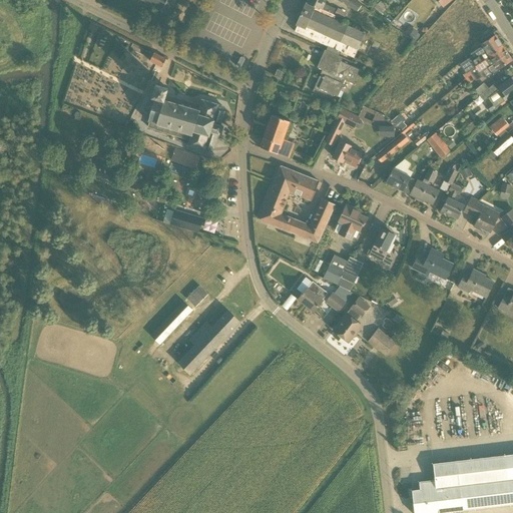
[(333,14),(335,9),(325,4),(326,0),(308,0),(307,3),(333,14)]
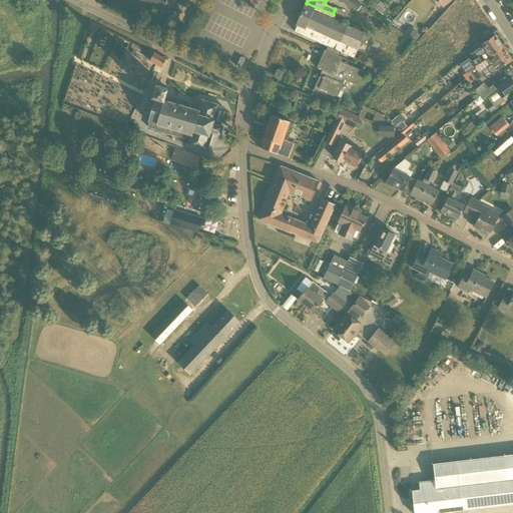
[(355,0),(342,0),(357,11),(362,6),(355,0)]
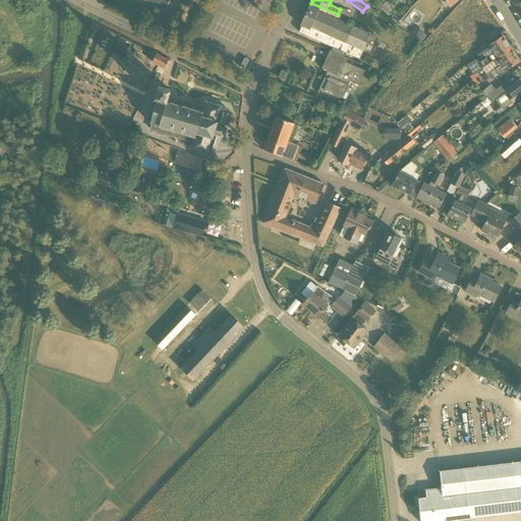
[(474,0),(463,8),(482,37),(500,25),(481,0),(474,0)]
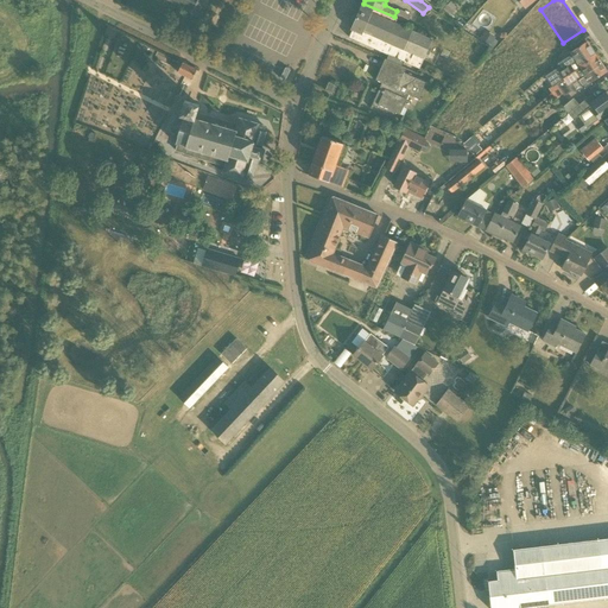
[(431,39),(372,12),(373,10),(362,5),(359,14),(356,13),(356,11),(352,21),(353,20),(355,21),(352,31),(353,31),(349,38),(418,68),(423,57),(426,58),(429,52),(426,51),(431,39)]
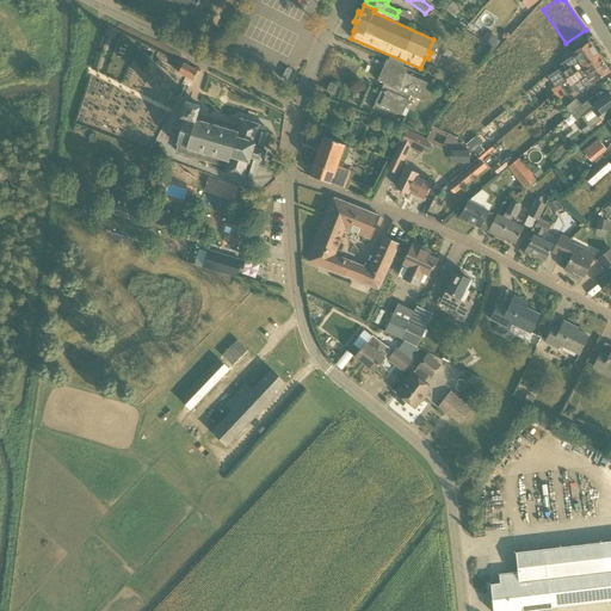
[(402,10),(397,18),(399,18),(408,24),(413,16),(402,10)]
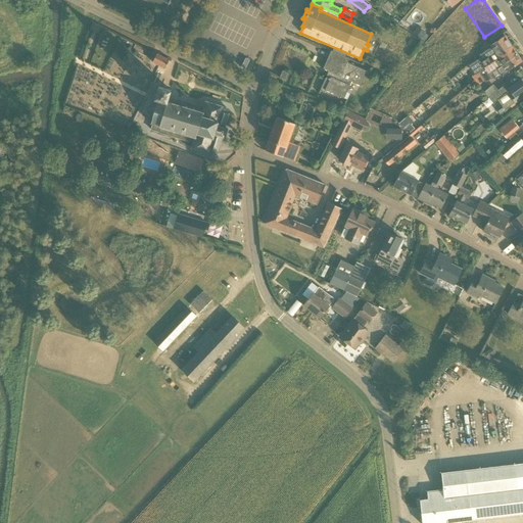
[(434,31),(447,44),(465,26),(452,12),(434,31)]
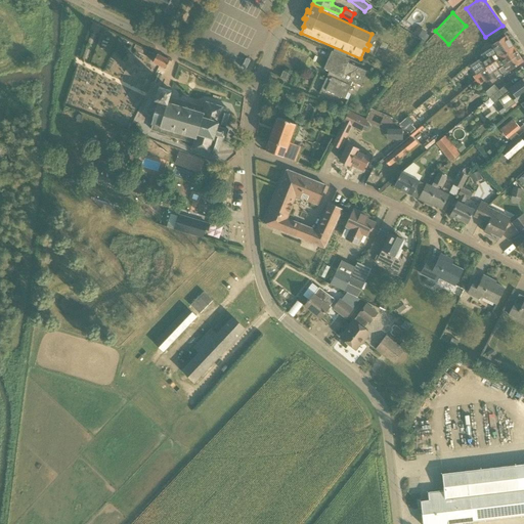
[(418,26),(413,34),(423,39),(427,34),(428,32),(418,26)]
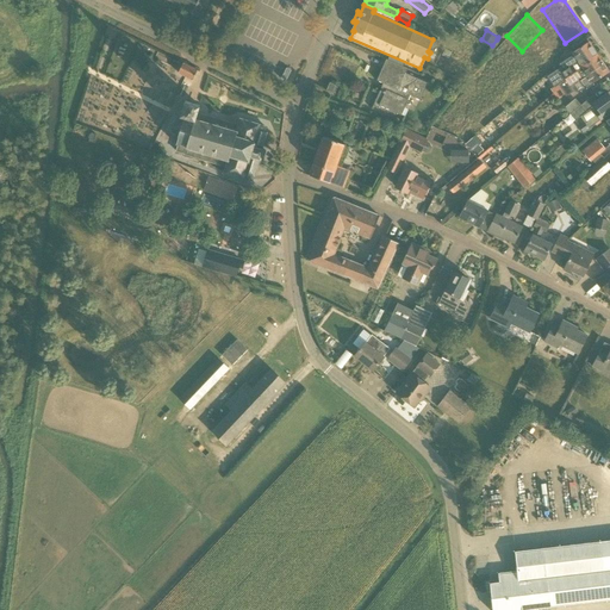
[(564,72),(562,72),(561,73),(565,79),(567,78),(598,56),(590,42),(574,51),(576,54),(559,64),(564,72)]
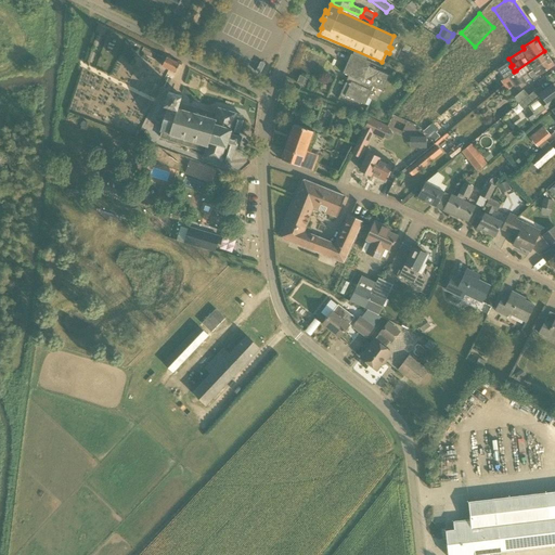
[(528,73),(532,79),(533,80),(540,76),(540,75),(554,65),(544,51),(516,71),(520,78),(528,73)]
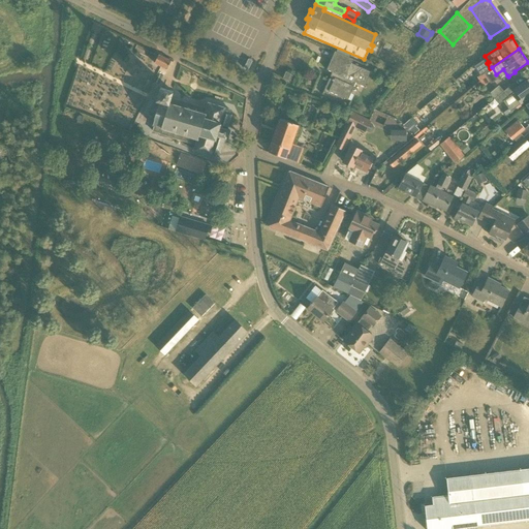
[(364,86),(371,71),(352,63),(353,59),(335,52),(327,69),(337,74),(335,79),(331,76),(323,92),(329,93),(330,91),(348,99),(355,82),(364,86)]
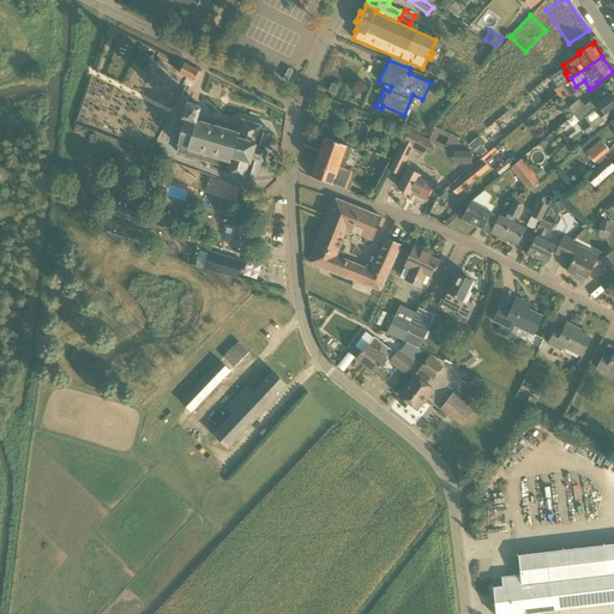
[(199,71),(186,64),(185,64),(180,73),(194,80),(199,71)]
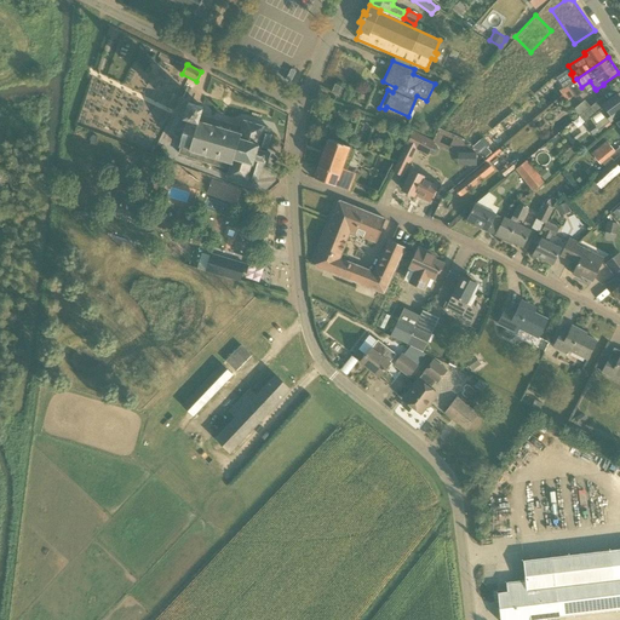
[(581,87),(577,79),(574,80),(567,85),(574,96),(574,97),(584,91),(586,95),(595,89),(590,81),(581,87)]
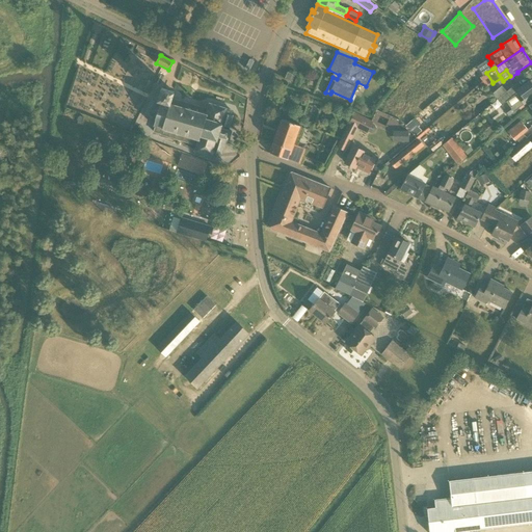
[(486,86),(487,85),(493,82),(486,73),(480,77),(486,86)]
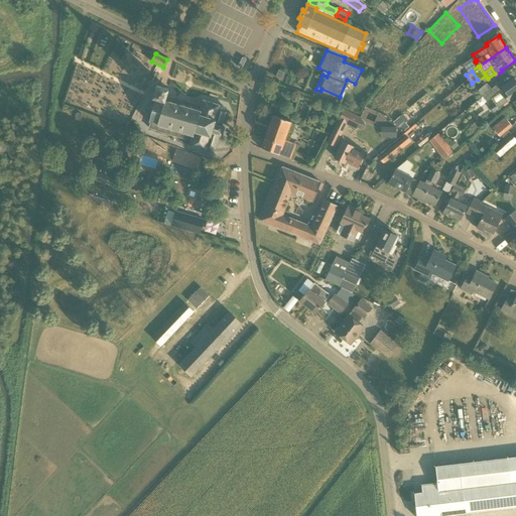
[(515,81),(514,79),(505,85),(502,81),(492,89),(483,97),(487,102),(491,99),(494,103),(490,107),(494,113),(499,110),(498,109),(508,101),(509,102),(515,97),(515,81)]
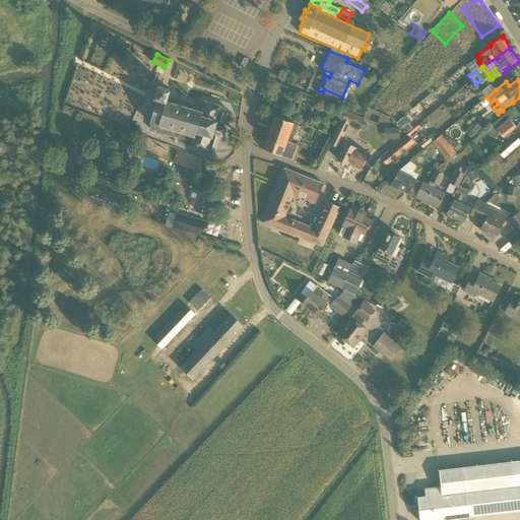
[(203,107),(168,96),(170,89),(158,86),(154,99),(157,100),(155,106),(152,117),(150,123),(152,124),(150,129),(157,131),(192,142),(191,147),(207,152),(212,154),(213,149),(217,150),(221,136),(224,137),(226,128),(223,128),(228,114),(224,113),(226,108),(221,107),(205,102),(203,107)]
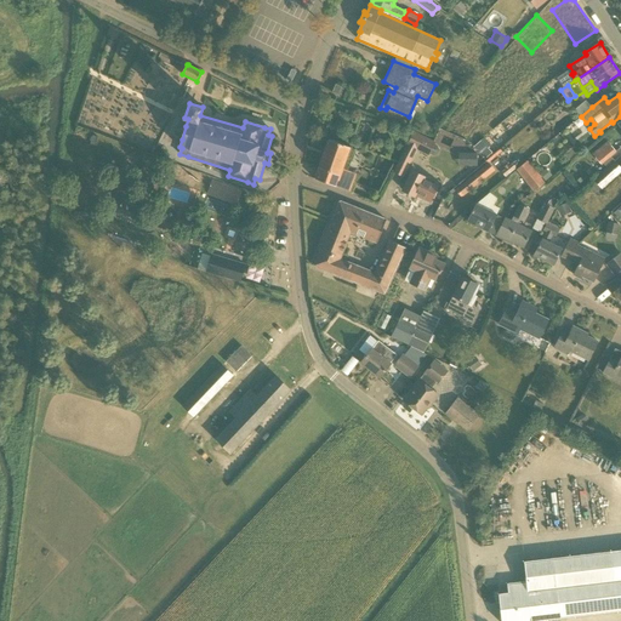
[(414,132),(409,144),(417,148),(428,154),(434,142),(414,132)]
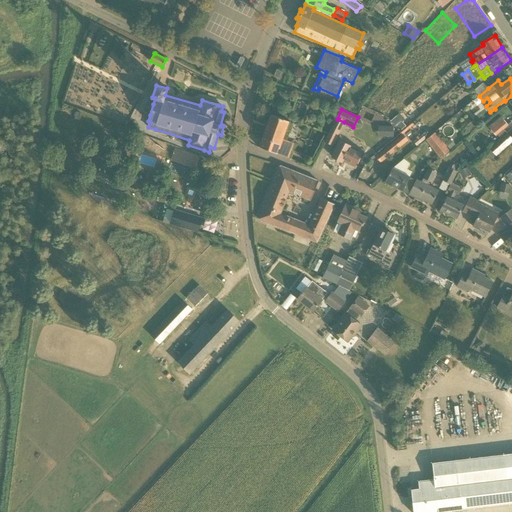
[(288,137),(290,132),(285,131),(289,122),(271,115),(259,147),(288,158),(294,143),(282,138),(283,135),(288,137)]
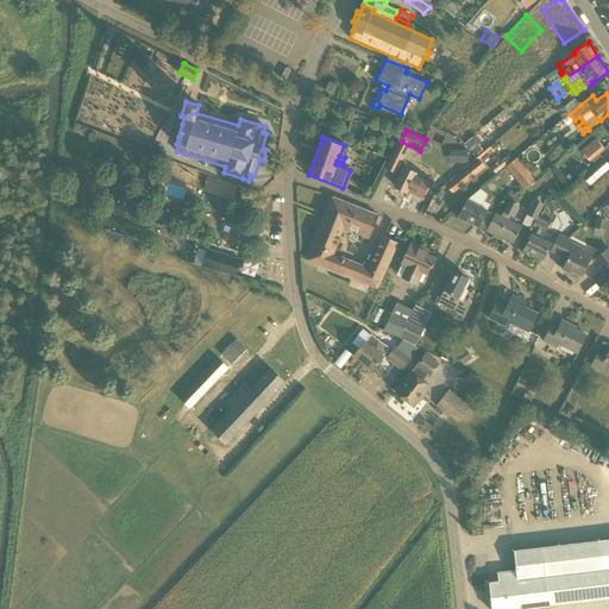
[(569,150),(557,137),(548,144),(559,158),(569,150)]
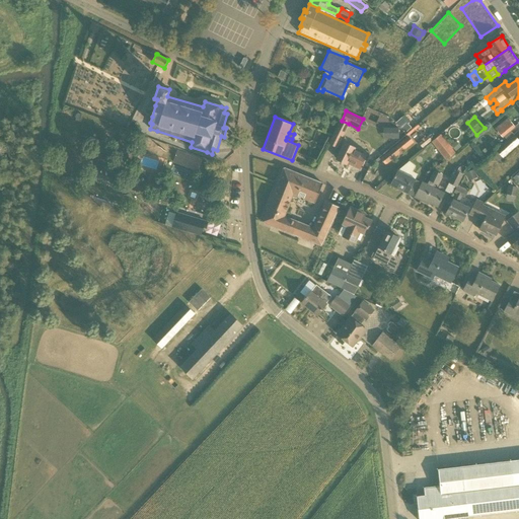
[(503,137),(515,127),(507,118),(496,128),(503,137)]
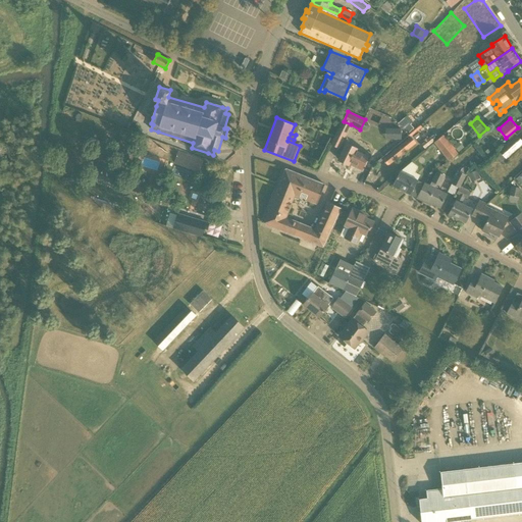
[(336,135),(331,145),(340,148),(344,138),(336,135)]
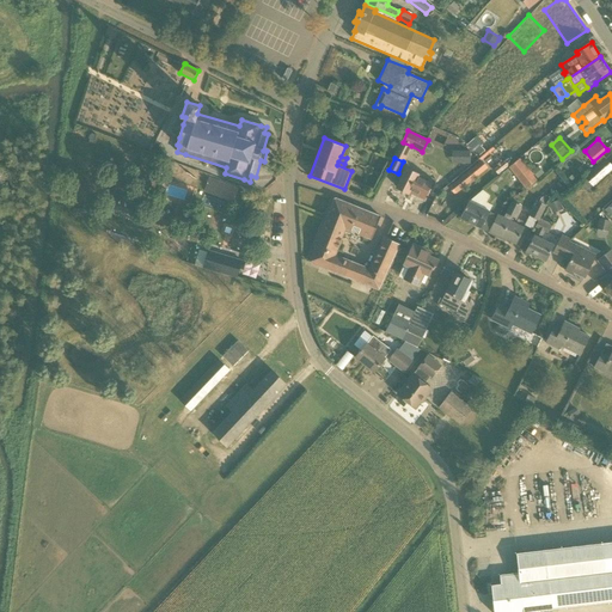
[(593,185),(611,169),(611,165),(606,158),(585,177),(593,185)]
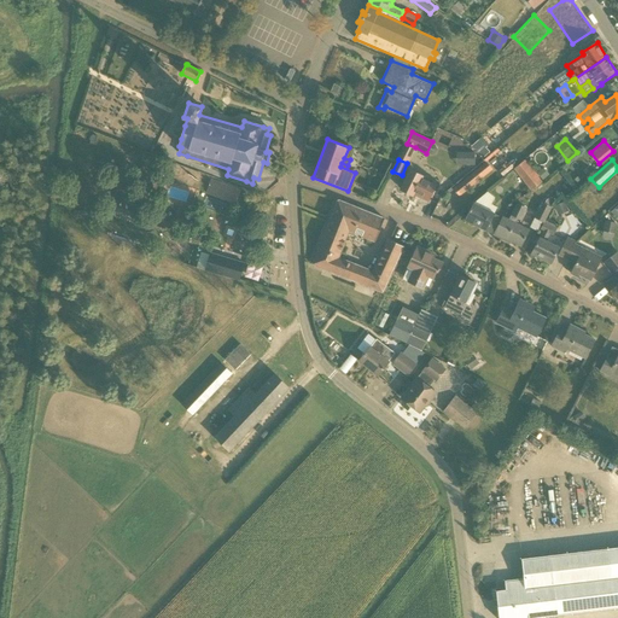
[(531,191),(543,182),(525,161),(514,169),(531,191)]
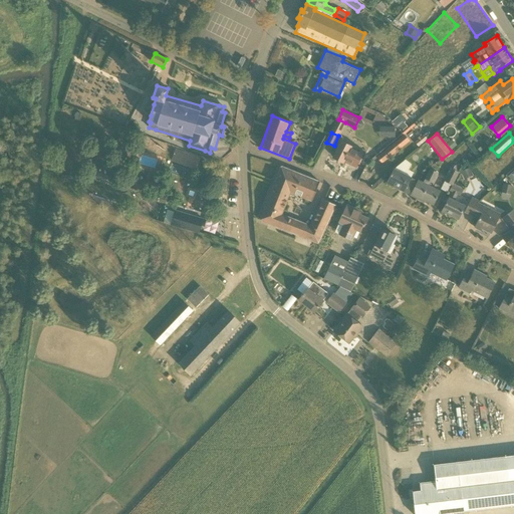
[(425,135),(415,142),(416,143),(418,145),(419,147),(428,139),(425,135)]
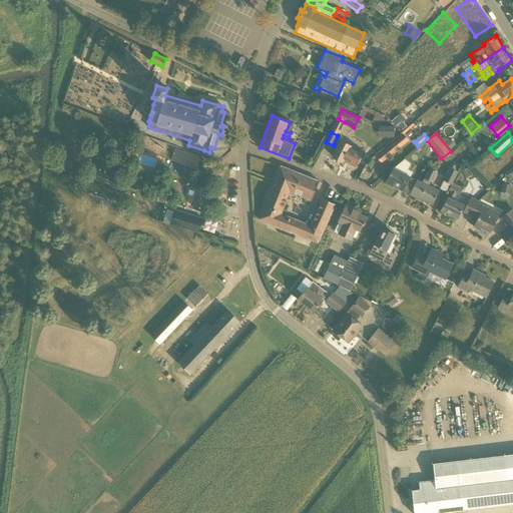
[(397,139),(387,147),(392,154),(403,145),(397,139)]
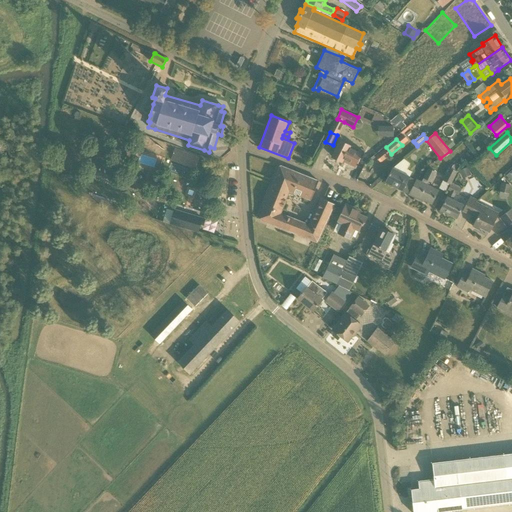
[(450,139),(445,143),(450,149),(455,144),(450,139)]
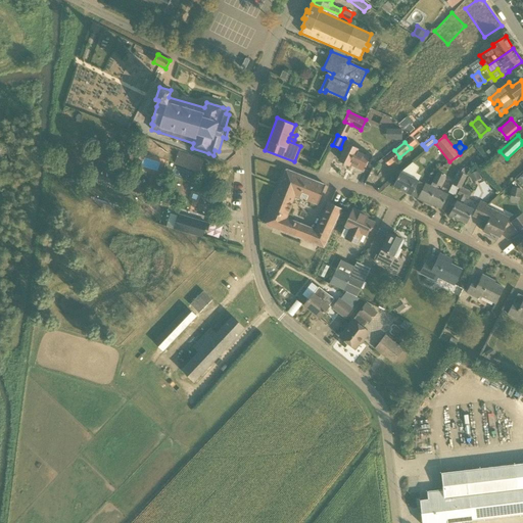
[(362,170),(368,157),(355,151),(355,150),(346,145),(339,160),(349,165),(350,163),(362,170)]
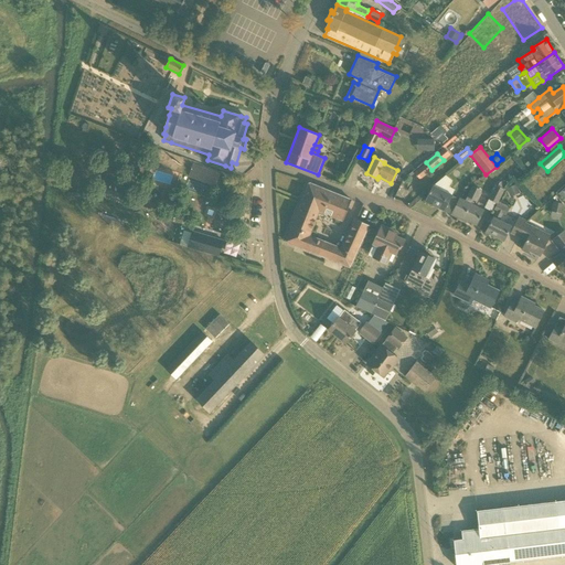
[(425,202),(445,211),(455,190),(449,187),(452,180),(445,176),(433,185),(425,202)]
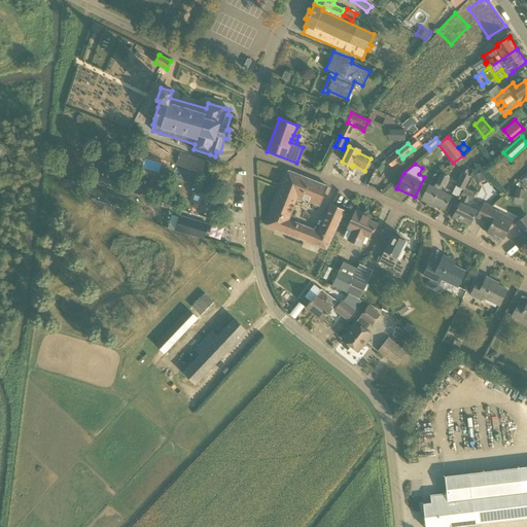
[(470,176),(472,172),(466,169),(464,173),(462,172),(456,185),(463,189),(464,189),(470,177),(470,176)]
